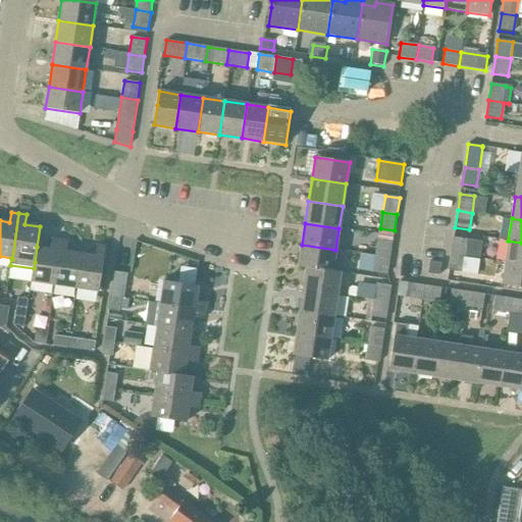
[(451,254),(465,256),(468,240),(454,238),(451,254)]
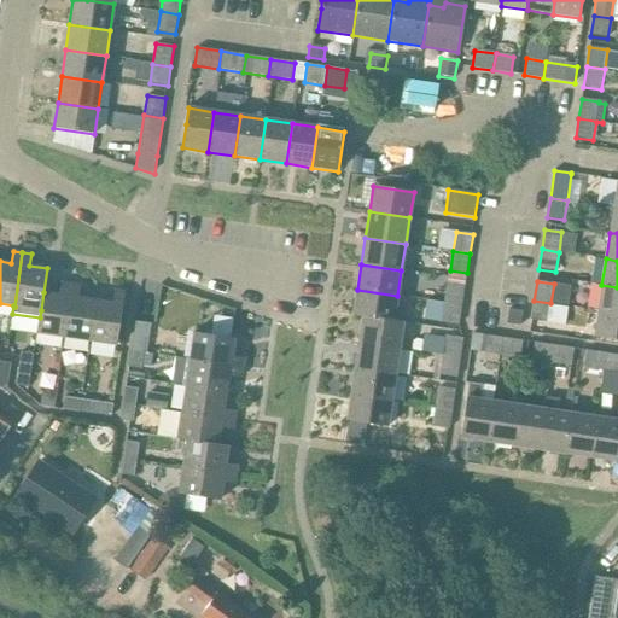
[(44,292),(41,310),(40,318),(38,334),(64,338),(71,284),(62,283),(60,295),(44,292)]
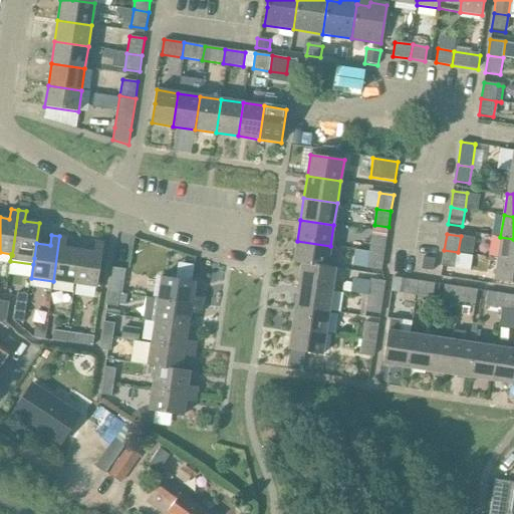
[(59,236),(53,281),(75,284),(80,250),(65,248),(67,237),(59,236)]
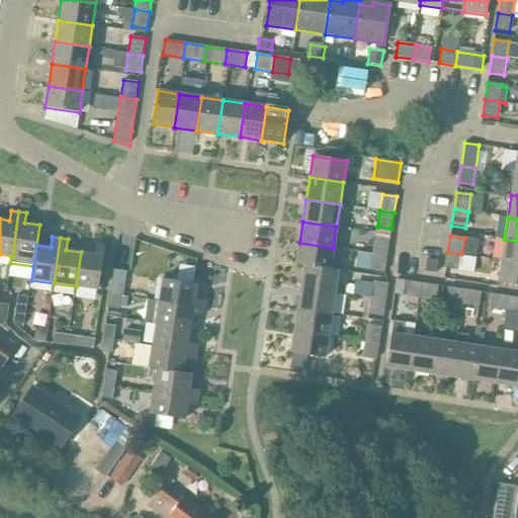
[(375,238),(372,254),(386,256),(390,240),(375,238)]
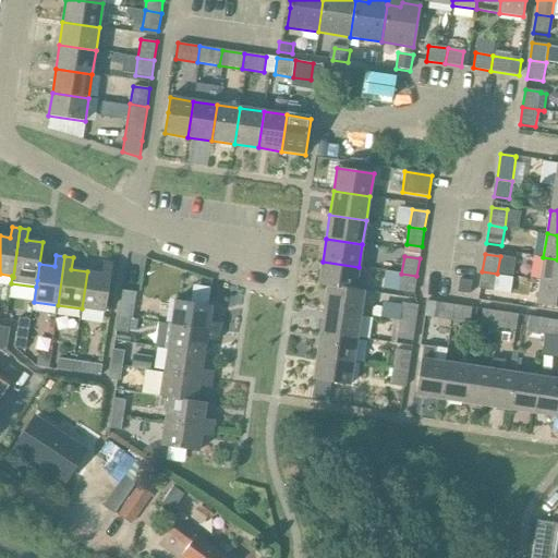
[(540,281),(557,283),(557,259),(543,257),(540,281)]
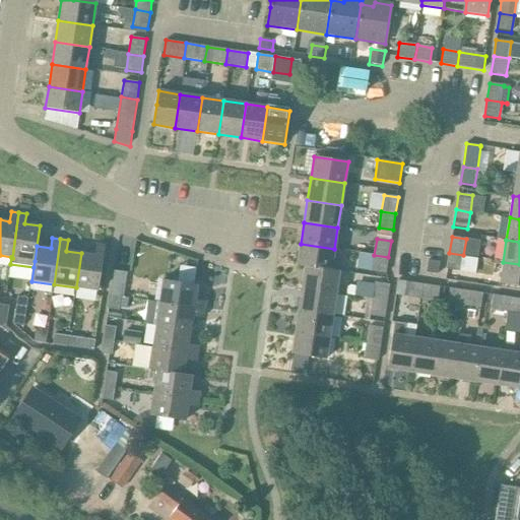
[(298,265),(331,270),(334,249),(301,244),(298,265)]
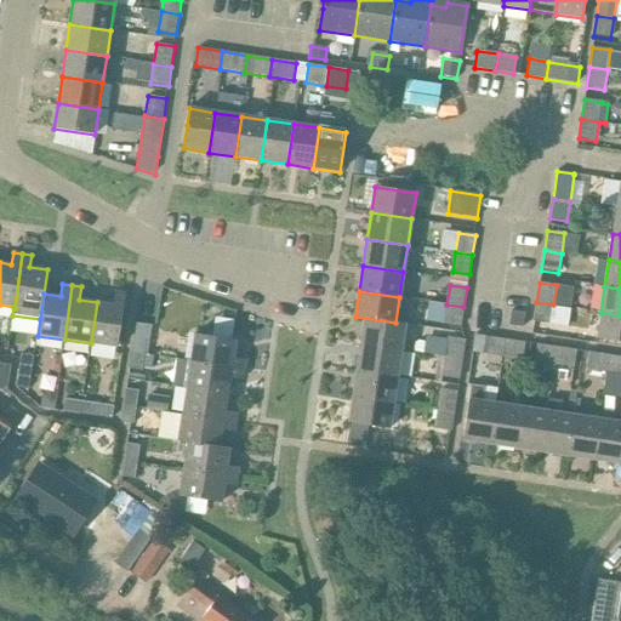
[(114,305),(97,302),(91,343),(118,348),(125,294),(115,292),(114,305)]
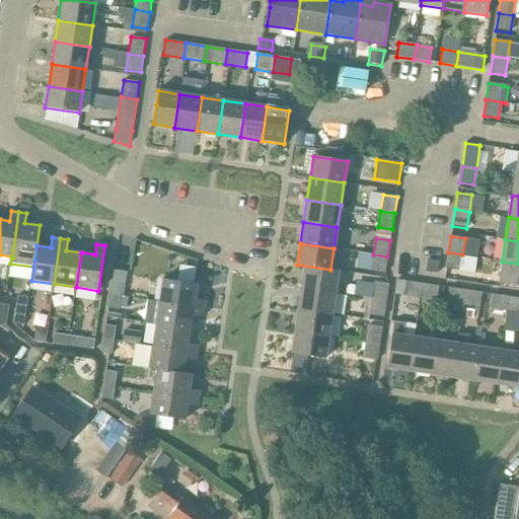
[(460,271),(462,254),(448,252),(446,269),(460,271)]
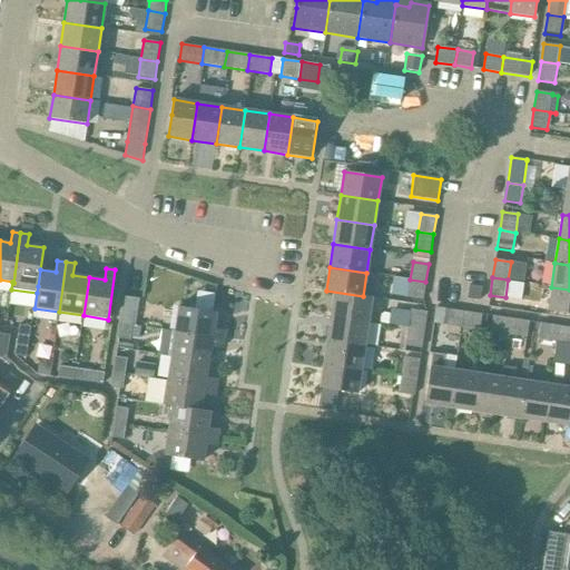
[(408,297),(423,300),(425,282),(410,279),(408,297)]
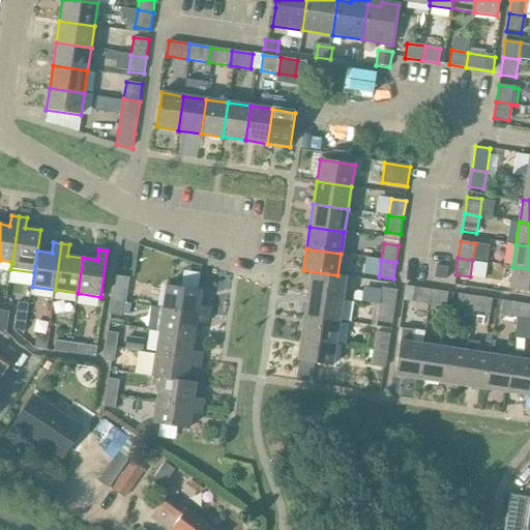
[(436,266),(434,277),(446,280),(448,268),(436,266)]
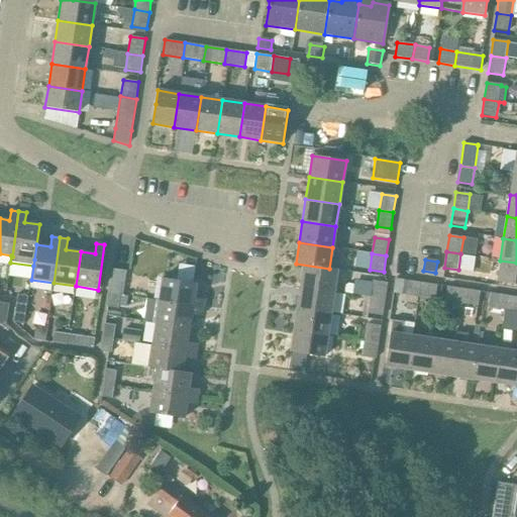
[(516,263),(500,261),(497,282),(516,285),(516,263)]
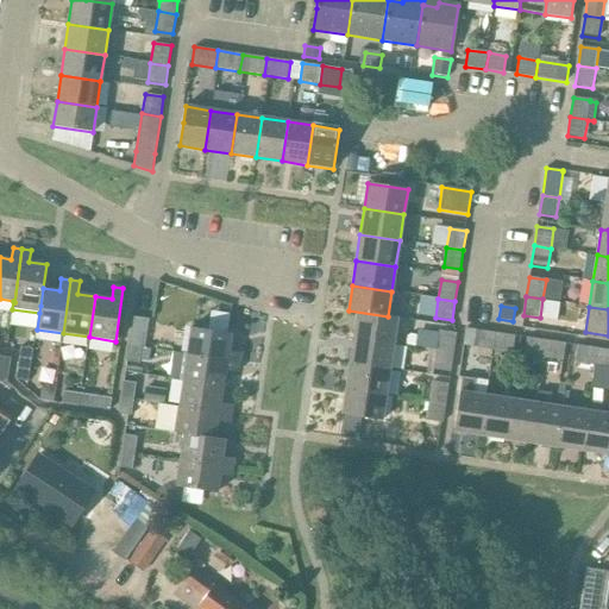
[(357,313),(353,338),(394,344),(399,319),(388,316),(349,311),(349,312),(357,313)]
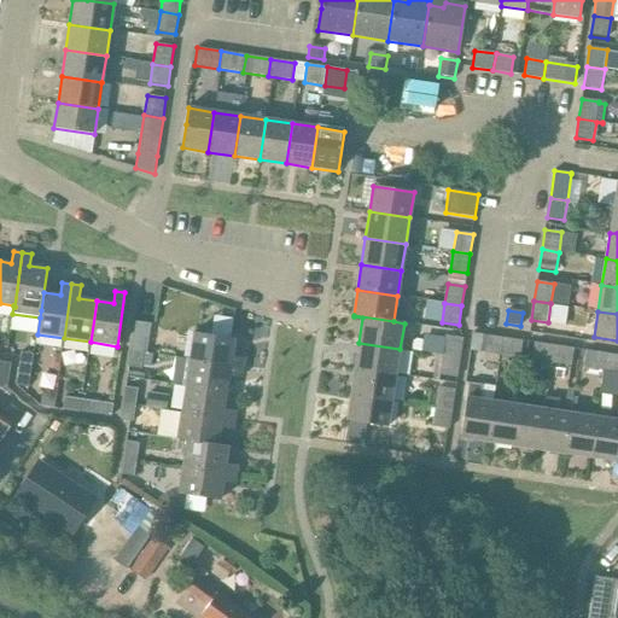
[(132,351),(146,354),(151,326),(135,324),(132,351)]
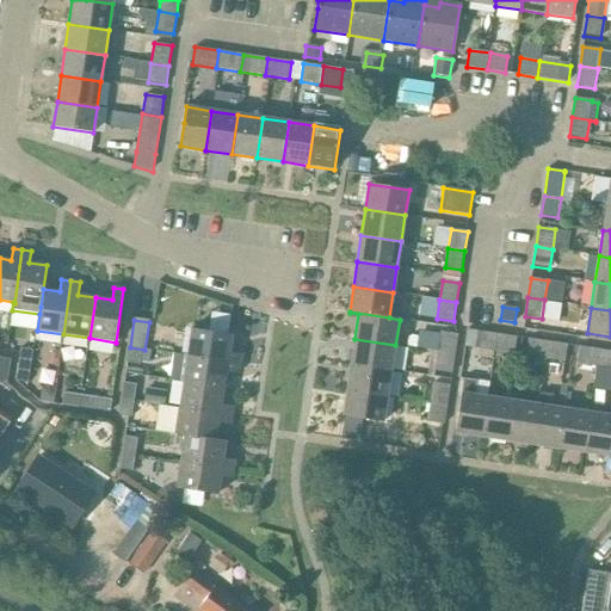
[(233,335),(192,329),(187,355),(241,363),(242,355),(230,352),(233,335)]
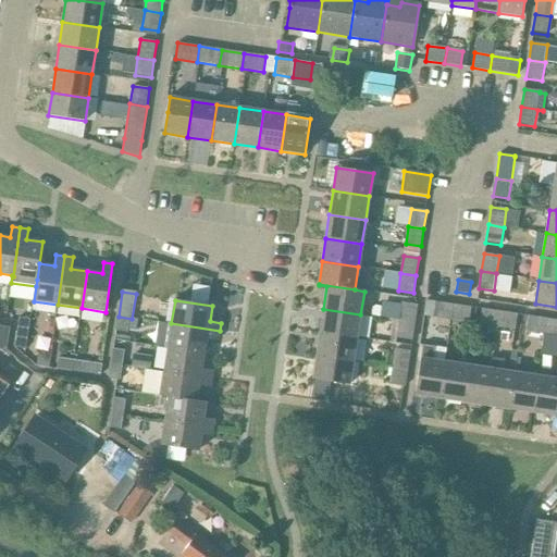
[(450,320),(454,305),(435,301),(433,317),(436,318),(435,325),(448,327),(449,320),(450,320)]
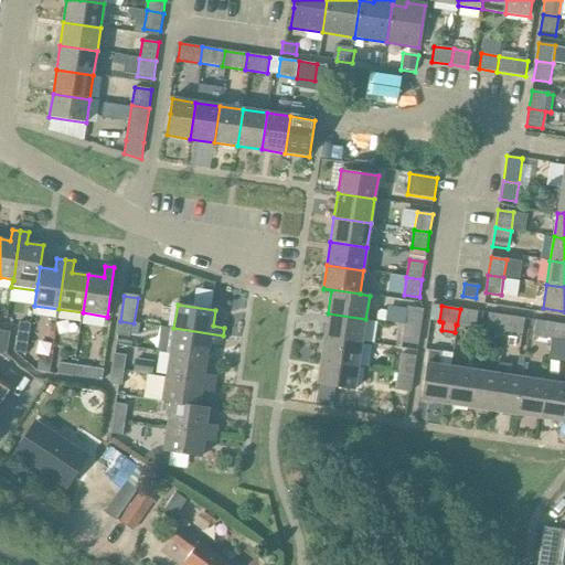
[(407,307),(405,324),(420,327),(424,309),(407,307)]
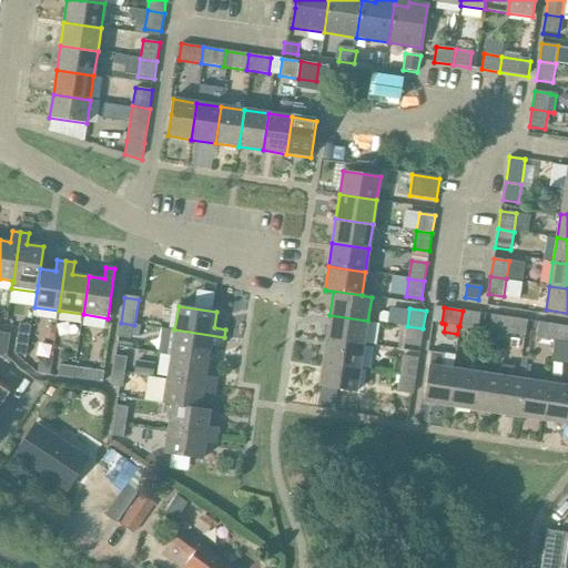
[(478,328),(480,313),(463,311),(459,326),(478,328)]
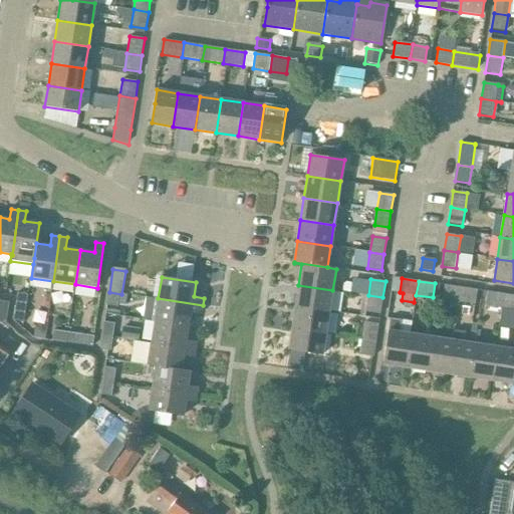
[(295,307),(329,312),(332,290),(298,285),(295,307)]
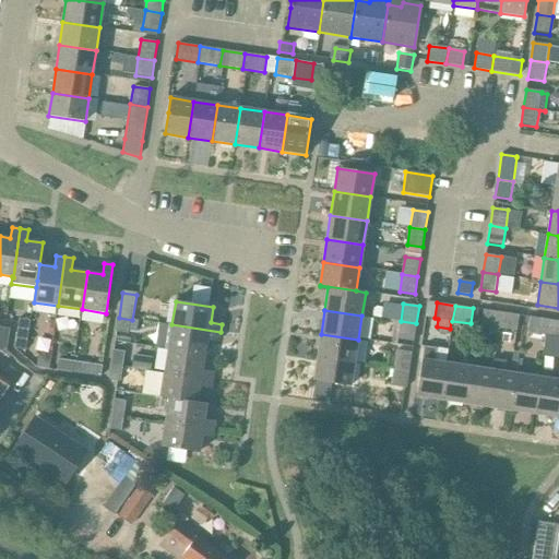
[(501,312),(484,310),(482,325),(499,328),(501,312)]
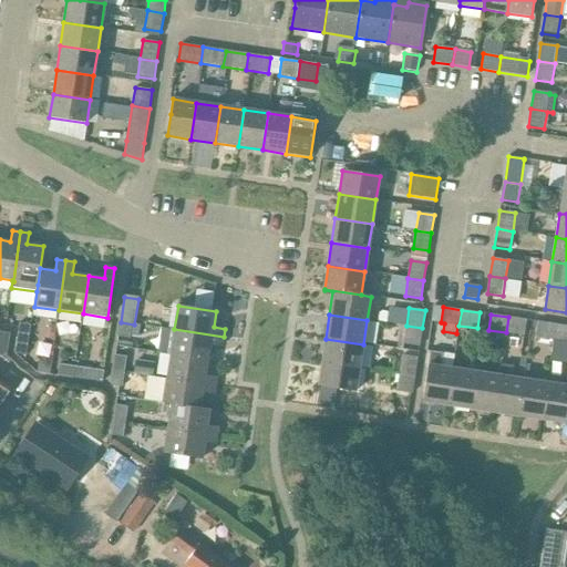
[(508,317),(506,332),(524,336),(526,320),(508,317)]
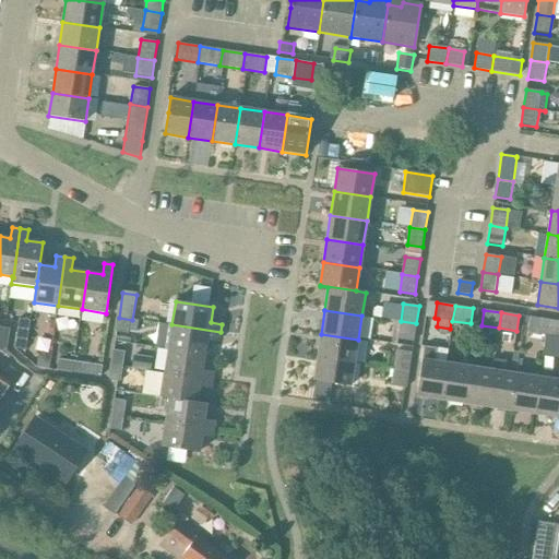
[(548,320),(531,317),(528,332),(546,335),(548,320)]
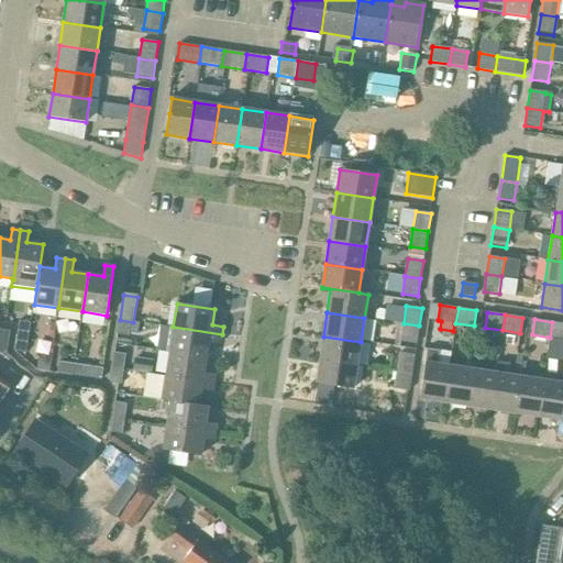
[(140,323),(133,322),(120,320),(118,335),(129,337),(130,333),(138,334),(140,323)]
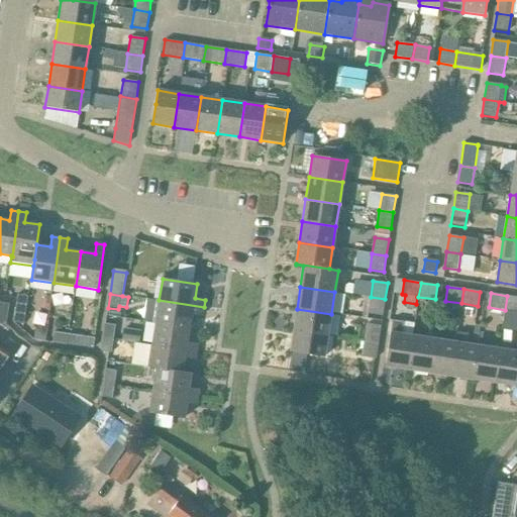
[(18,295),(16,309),(27,311),(29,297),(18,295)]
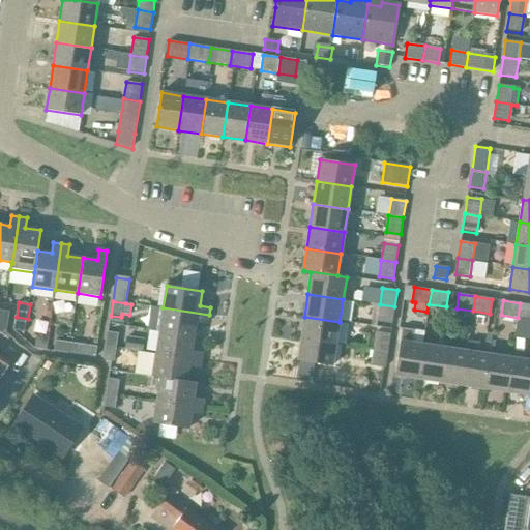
[(529,319),(529,304),(520,303),(518,318),(529,319)]
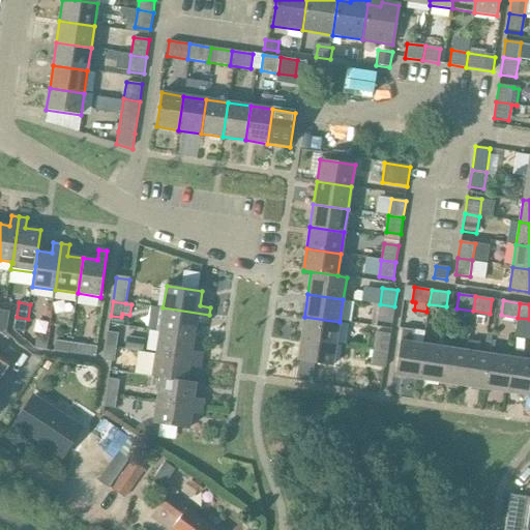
[(380,304),(378,321),(392,324),(394,306),(380,304)]
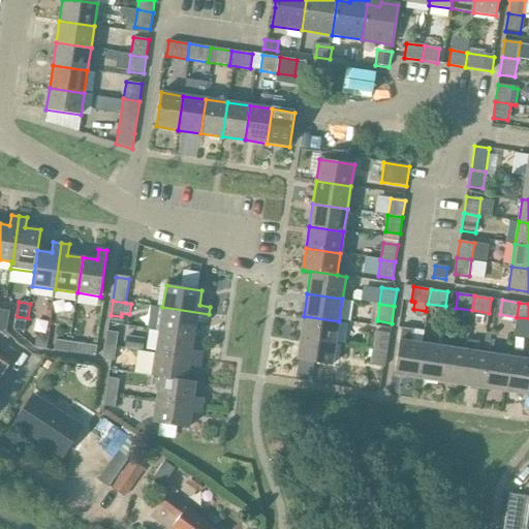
[(159,330),(194,336),(196,321),(207,322),(209,314),(162,307),(159,330)]
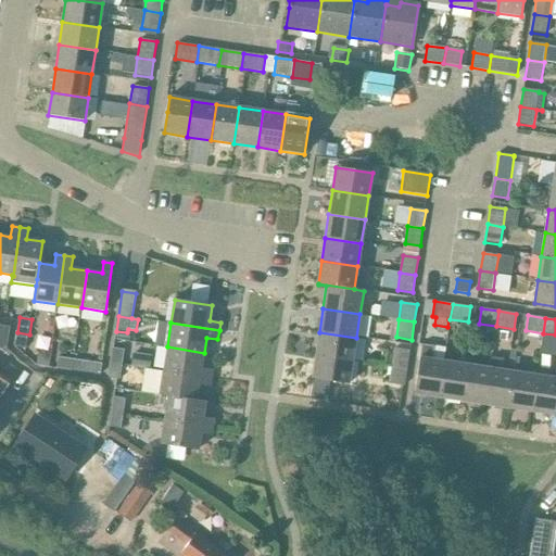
[(29,335),(17,332),(15,348),(27,349),(29,335)]
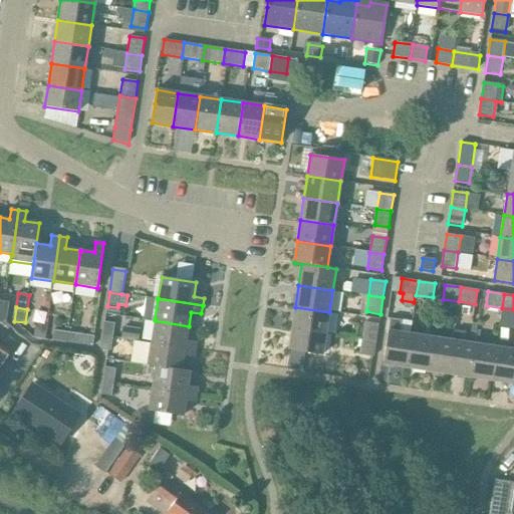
[(295,307),(292,328),(325,333),(329,312),(295,307)]
